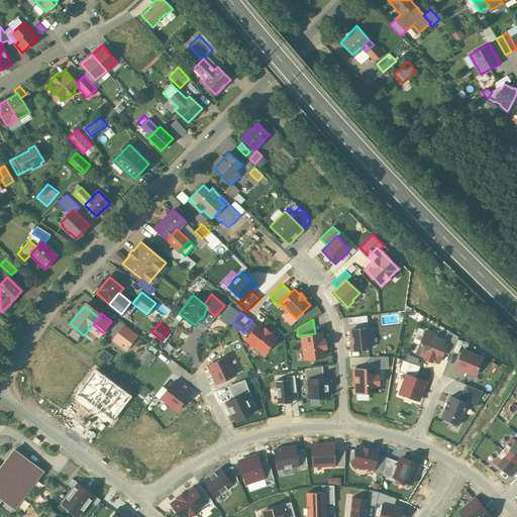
[(244,331),(249,335),(246,340),(264,353),(276,337),(259,324),(256,326),(251,322),(244,331)]
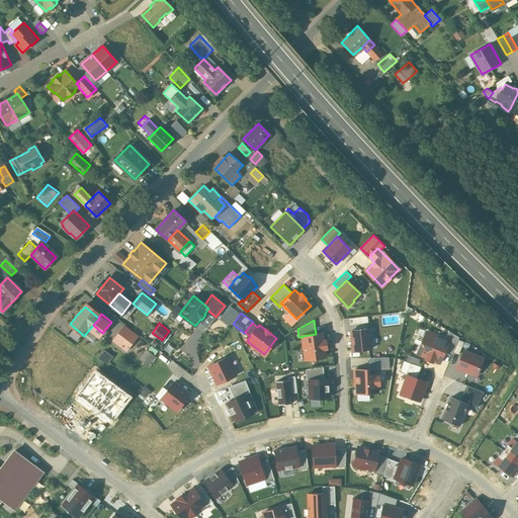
[(139,337),(123,326),(113,340),(127,351),(139,337)]
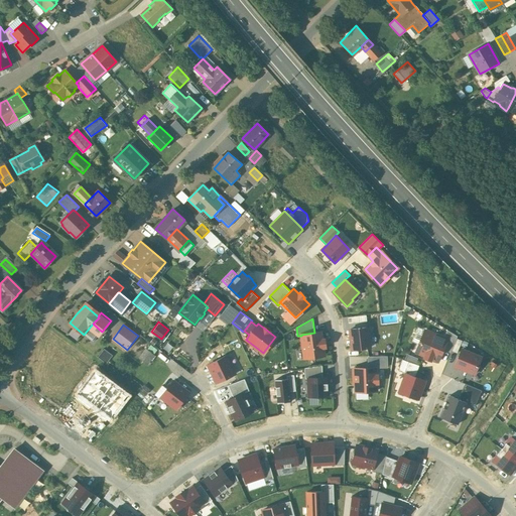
[(367,328),(350,330),(352,350),(370,348),(367,328)]
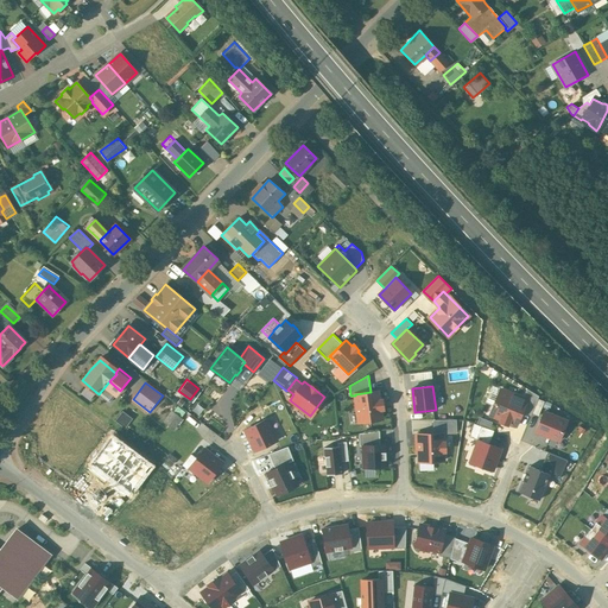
[(500,388),(494,405),(492,405),(489,412),(491,413),(489,415),(500,419),(499,422),(508,425),(510,423),(515,426),(521,411),(526,400),(523,398),(500,388)]
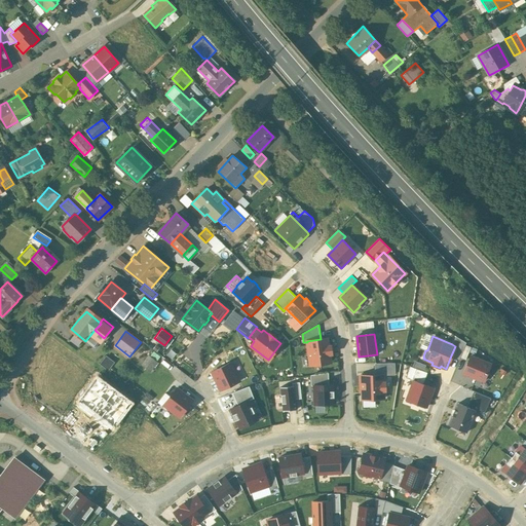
[(455,336),(452,344),(455,346),(451,355),(459,359),(460,358),(464,345),(465,342),(455,336)]
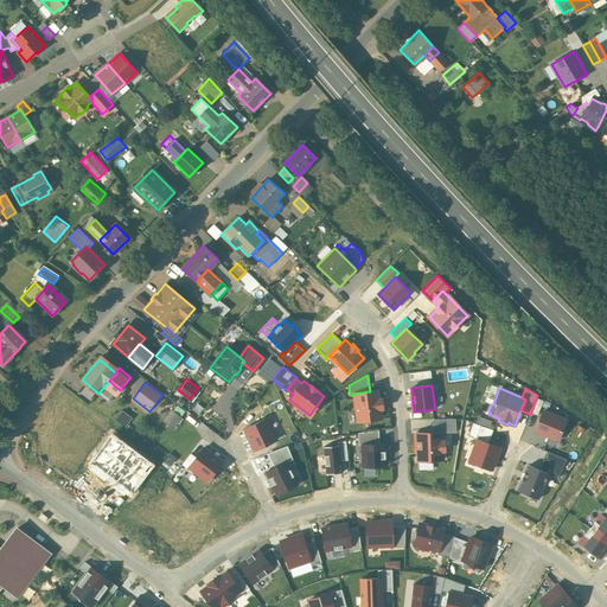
[(378,400),(377,390),(370,391),(355,394),(355,395),(358,421),(382,417),(379,409),(382,408),(381,400),(378,400)]
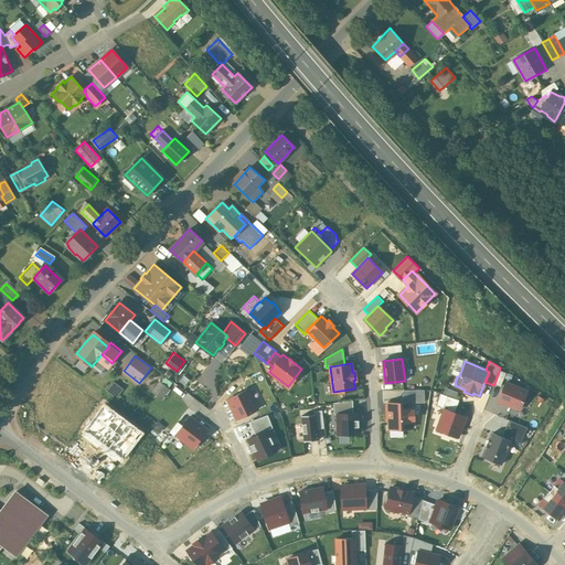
[(184,390),(195,375),(183,366),(172,380),(184,390)]
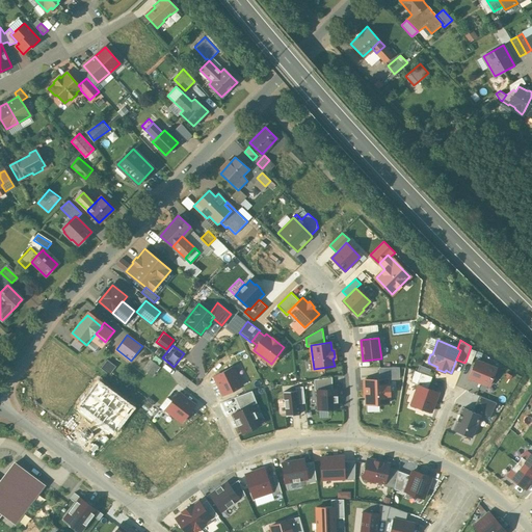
[(470,349),(466,362),(471,364),(476,351),(470,349)]
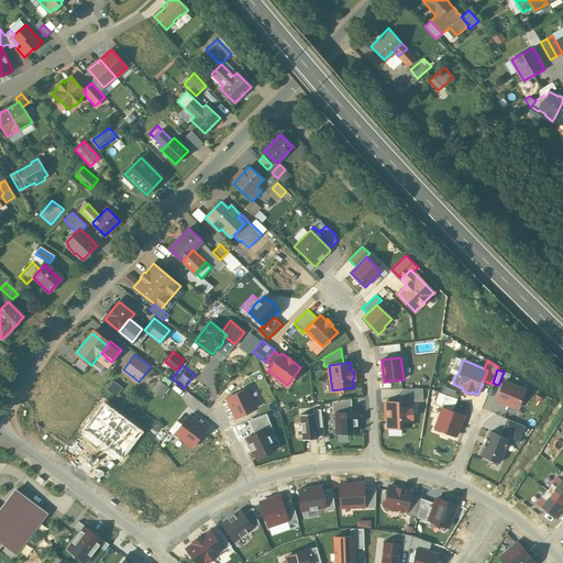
[(157,395),(166,388),(159,381),(151,388),(157,395)]
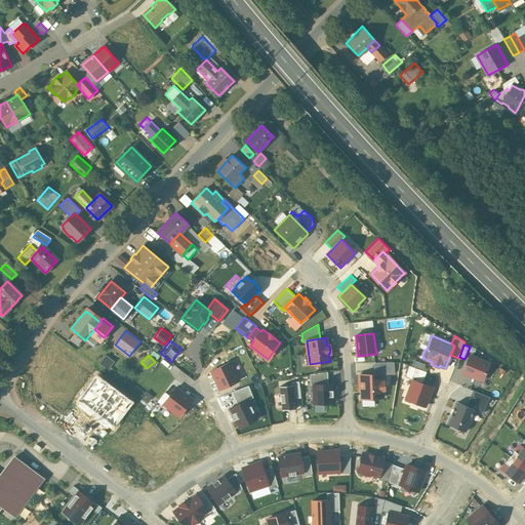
[(470,356),(462,372),(483,380),(489,364),(470,356)]
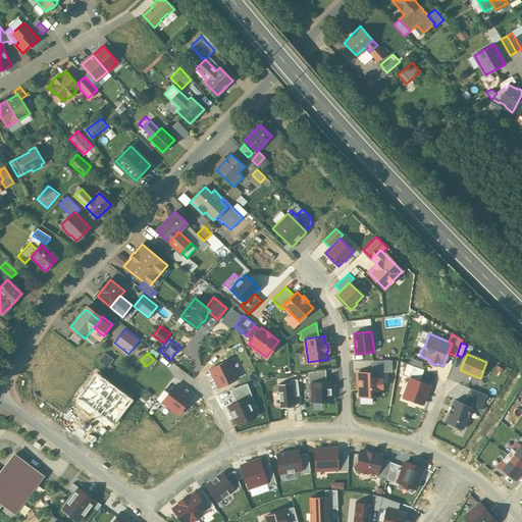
[(219,387),(238,378),(228,360),(210,369),(219,387)]
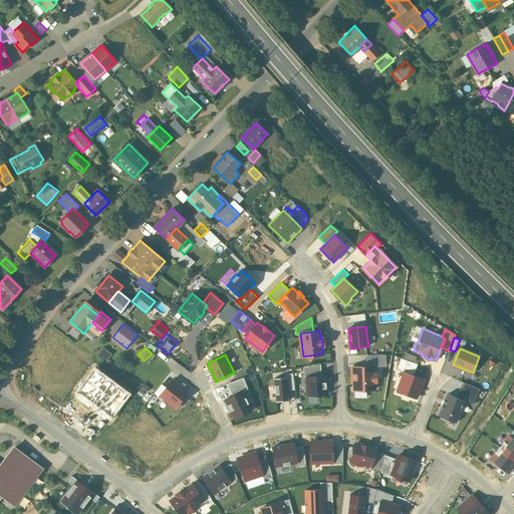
[(365,355),(366,366),(374,366),(386,366),(386,354),(365,355)]
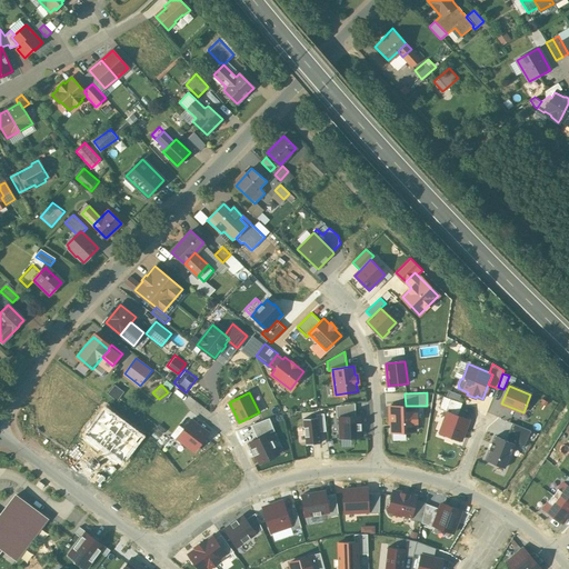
[(447,405),(449,398),(443,396),(439,409),(445,411),(447,405)]
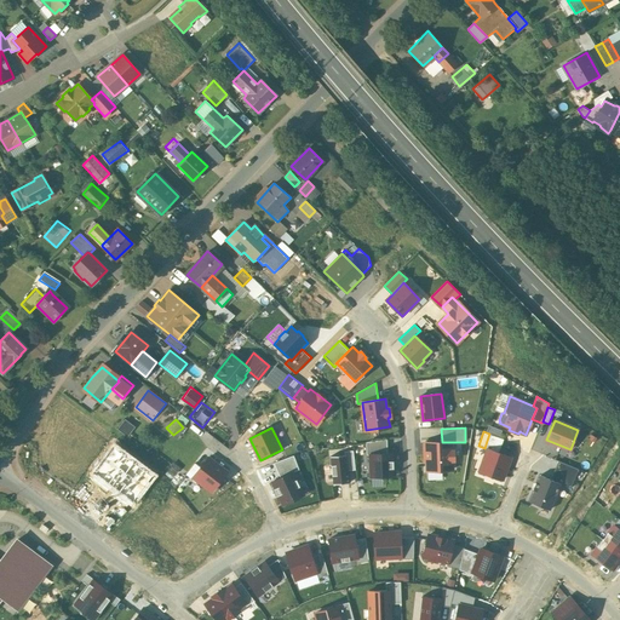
[(487,441),(501,446),(504,438),(489,434),(487,441)]
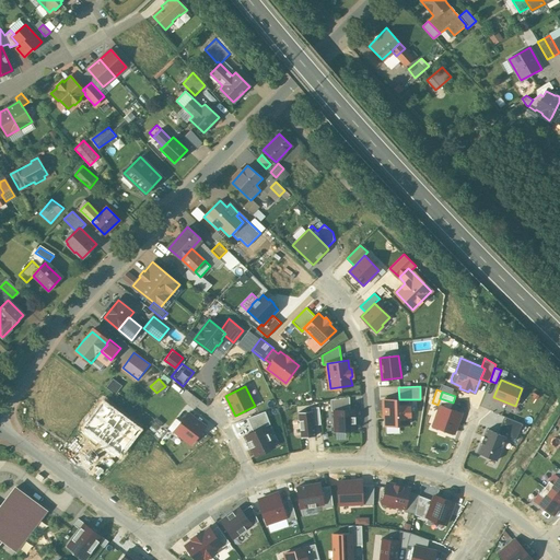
[(334,411),(334,410),(350,409),(349,397),(330,399),(330,411),(334,411)]
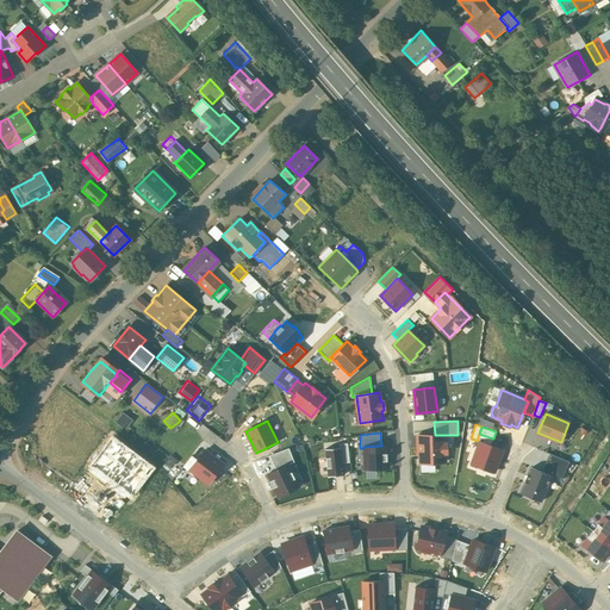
[(480,441),(491,446),(493,439),(479,434),(477,441),(480,441)]
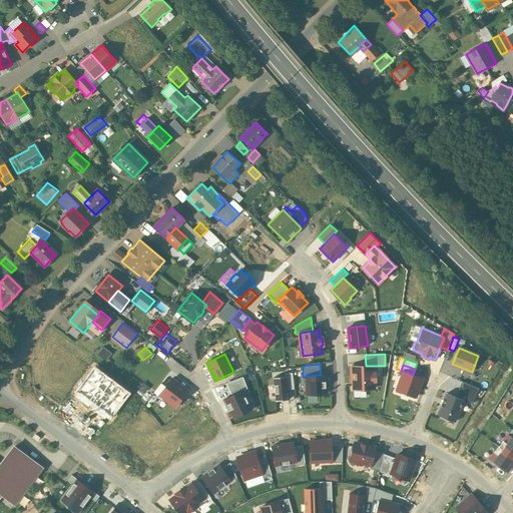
[(366,366),(351,367),(352,382),(353,382),(354,389),(375,389),(374,381),(376,381),(376,373),(374,373),(374,366),(366,366)]
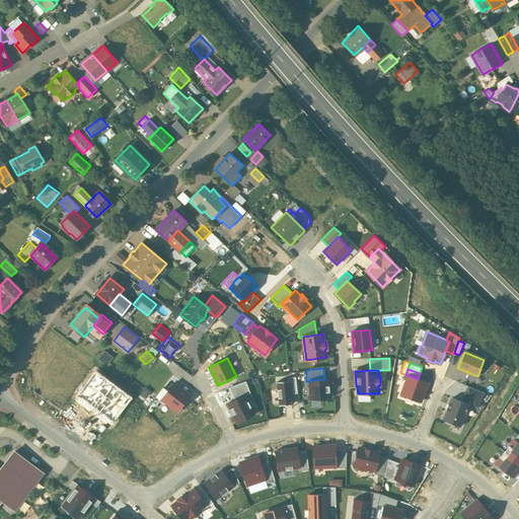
[(128,397),(95,373),(79,395),(112,420),(128,397)]
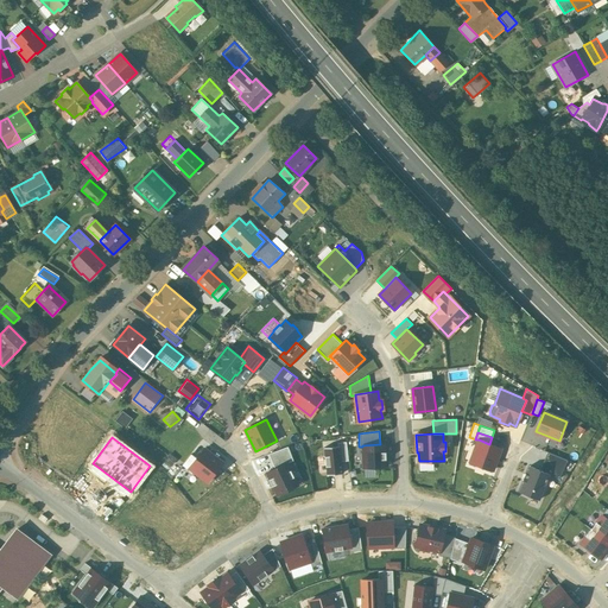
[(489,444),(479,439),(470,462),(493,470),(501,448),(489,444)]
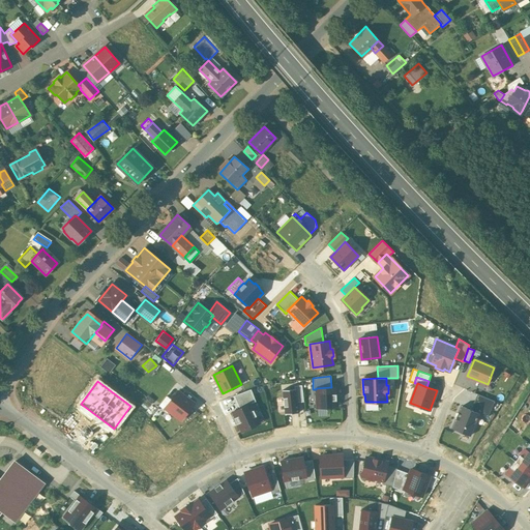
[(296,388),(297,402),(303,402),(301,385),(294,385),(294,389),(296,388)]
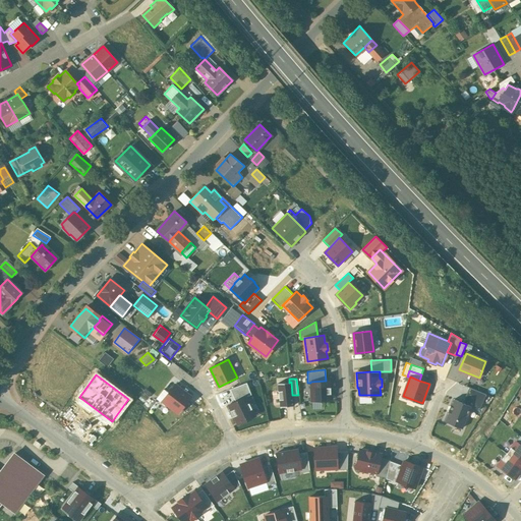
[(311,401),(331,400),(330,394),(331,394),(331,388),(330,388),(330,381),(326,381),(310,382),(310,383),(311,401)]
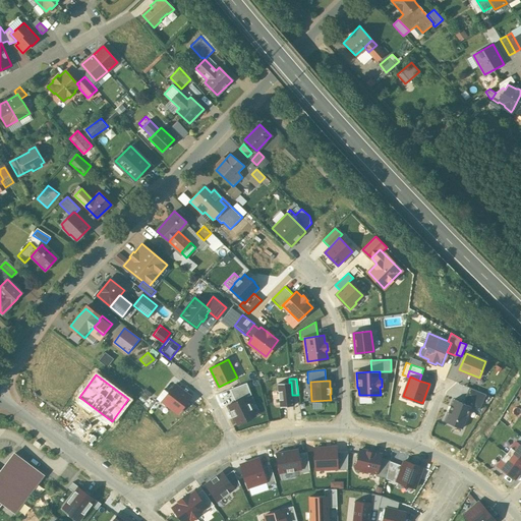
[(230,390),(236,402),(247,397),(251,395),(246,382),(230,390)]
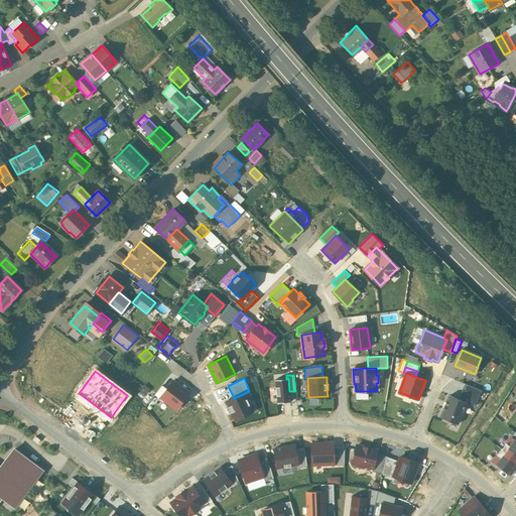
[(286,379),(275,380),(277,402),(290,401),(289,391),(288,378),(286,379)]
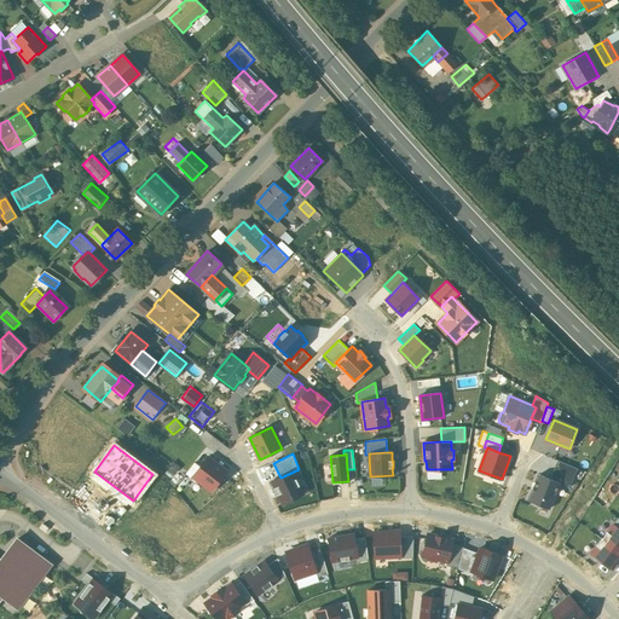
[(212,491),(226,472),(207,457),(192,476),(212,491)]
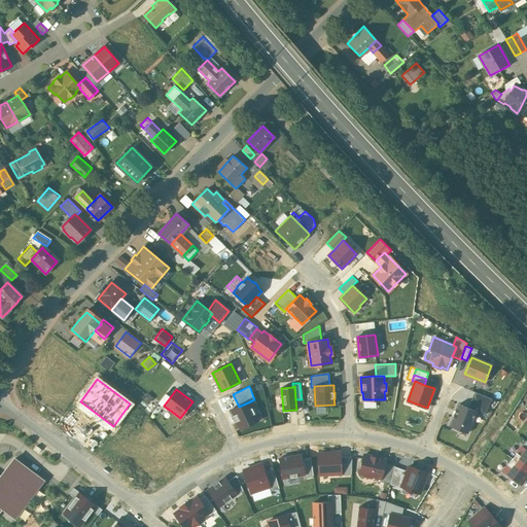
[(475,391),(467,408),(477,411),(477,412),(485,415),(491,398),(475,391)]
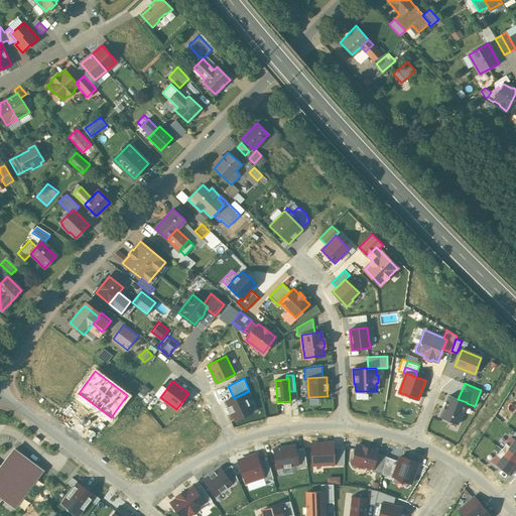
[(253,411),(245,393),(234,398),(226,401),(235,420),(253,411)]
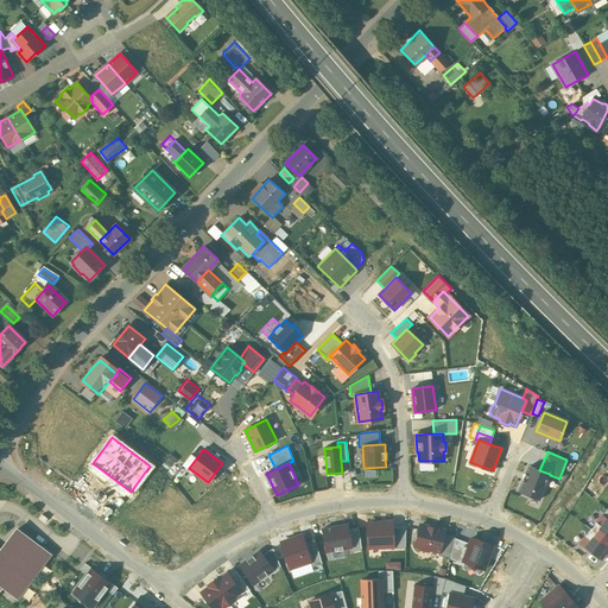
[(539,470),(530,466),(526,474),(525,474),(525,475),(526,475),(525,480),(523,479),(523,480),(524,481),(519,492),(539,500),(550,475),(550,474),(539,470)]
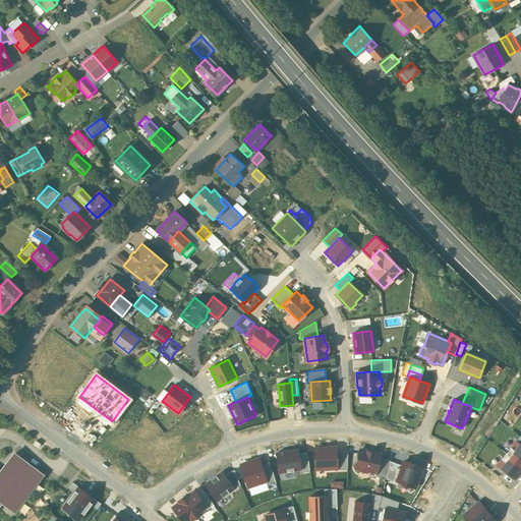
[(520,445),(516,442),(507,454),(520,464),(520,445)]
